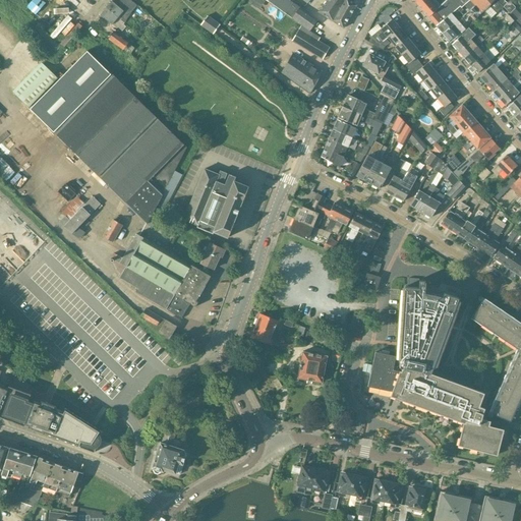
[(33,0),(29,8),(39,15),(48,1),(45,0),(33,0)]
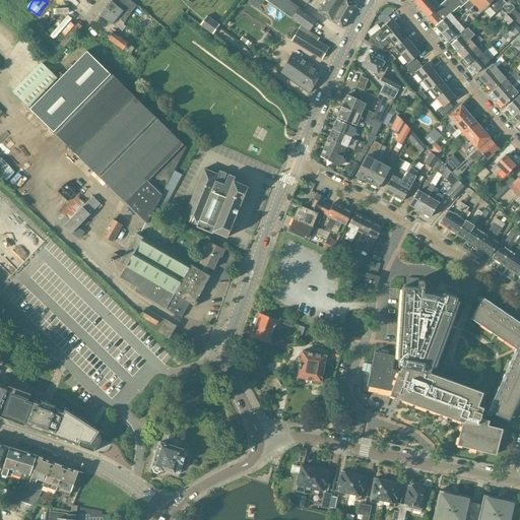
[(136,5),(129,0),(112,0),(106,8),(117,17),(114,20),(124,27),(125,26),(123,24),(124,22),(125,20),(132,11),(136,5)]
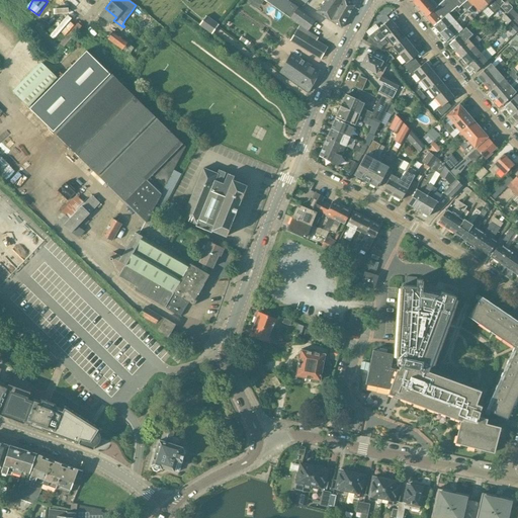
[(285,0),(268,0),(267,2),(289,18),(297,8),(285,0)]
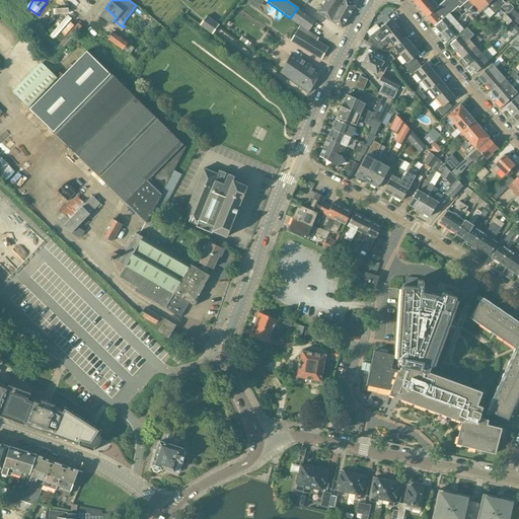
[(342,28),(355,5),(348,0),(326,0),(316,12),(342,28)]
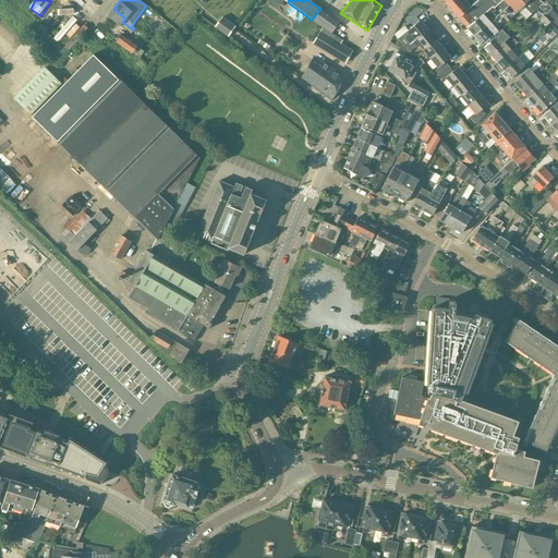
[(443,0),(466,27),(474,36),(508,5),(511,9),(516,14),(523,7),(524,7),(530,0),(476,0),(471,5),(465,0),(464,0),(463,2),(460,0),(443,0)]
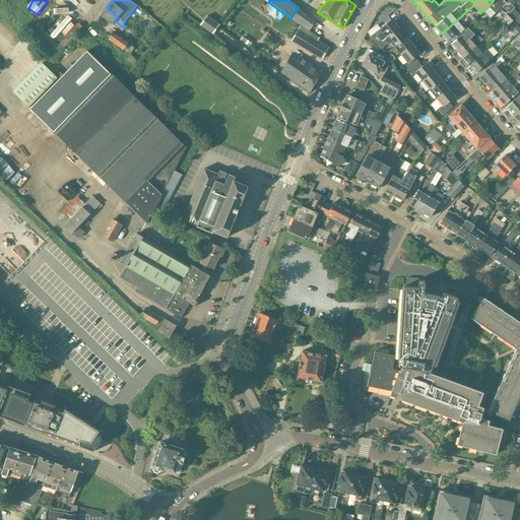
[(503,7),(502,7),(495,0),(494,0),(489,6),(496,13),(501,8),(501,9),(503,7)]
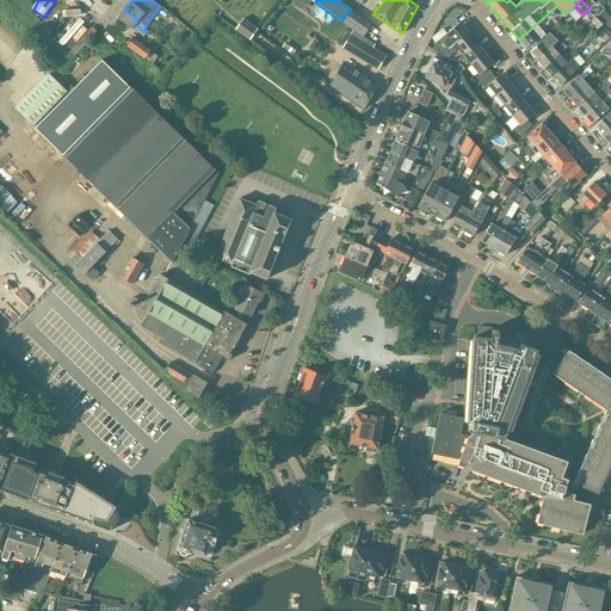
[(594,4),(590,8),(591,8),(598,16),(604,8),(597,1),(594,4)]
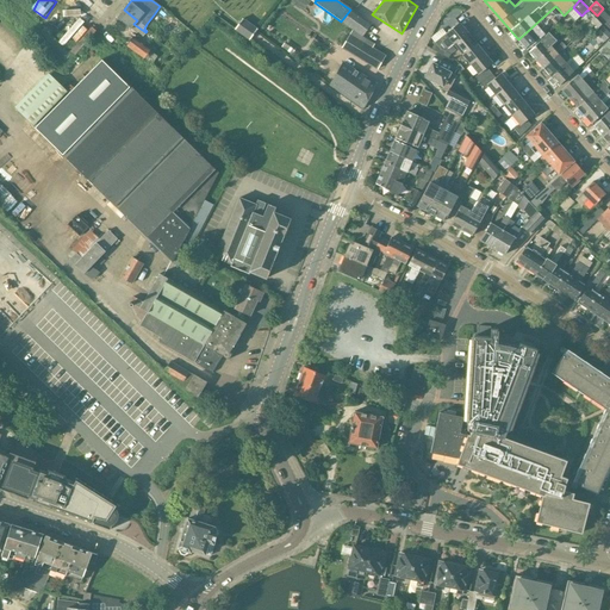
[(527,49),(543,33),(540,30),(547,24),(545,22),(551,17),(556,23),(564,16),(559,10),(555,6),(518,39),(527,49)]
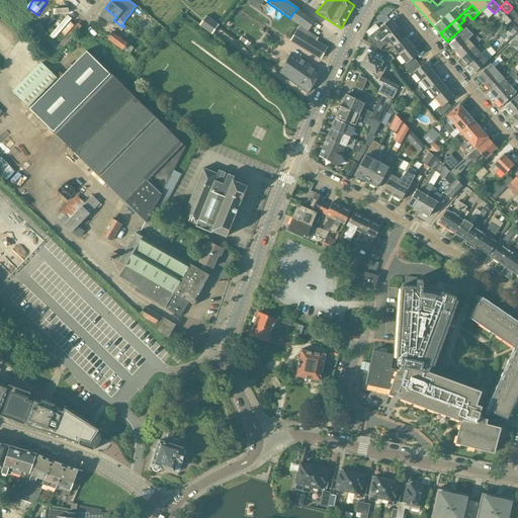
[(117,26),(121,30),(123,27),(113,20),(116,17),(105,8),(100,14),(116,27),(117,26)]
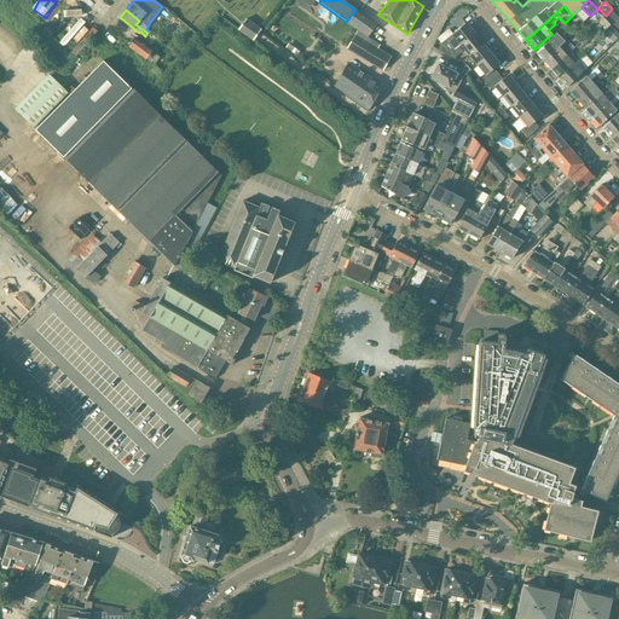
[(376,24),(356,10),(346,22),(368,36),(376,24)]
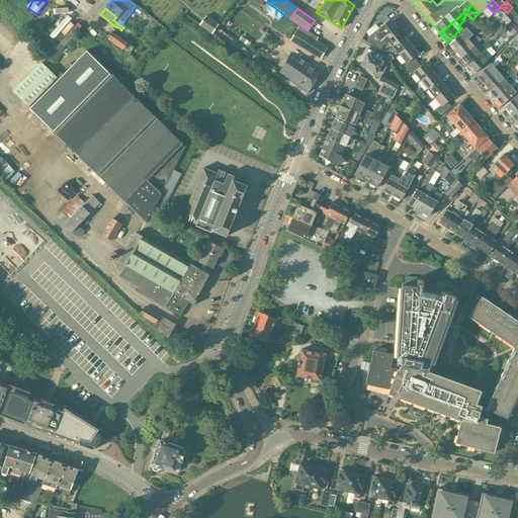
[(66,10),(48,28),(56,36),(74,19),(66,10)]
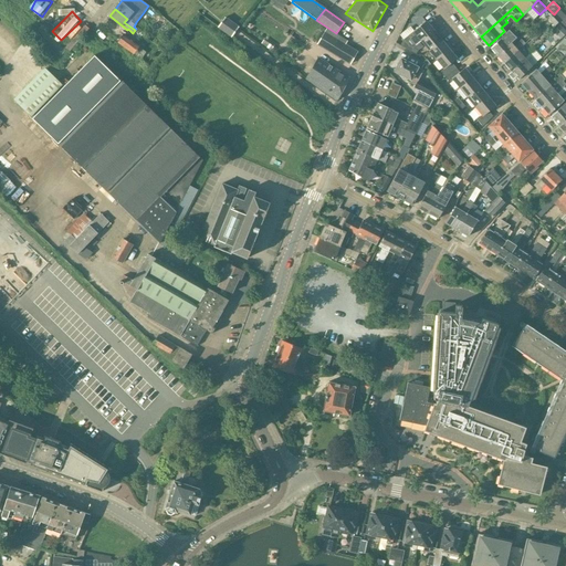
[(231,37),(239,27),(226,17),(218,27),(231,37)]
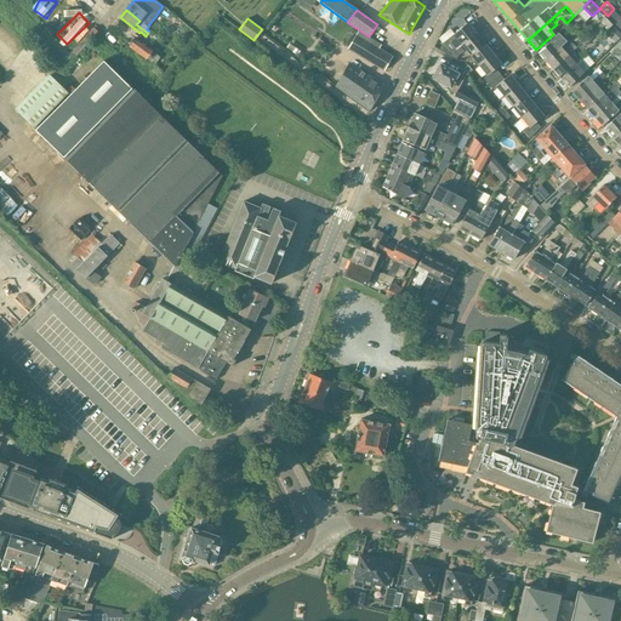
[(611,26),(610,23),(605,18),(600,24),(584,41),(587,44),(605,26),(608,29),(611,26)]
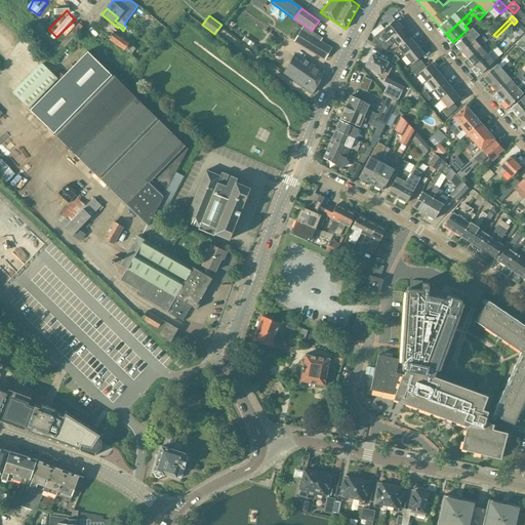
[(390,38),(404,27),(401,23),(399,24),(395,19),(374,36),(371,42),(380,48),(382,44),(390,38)]
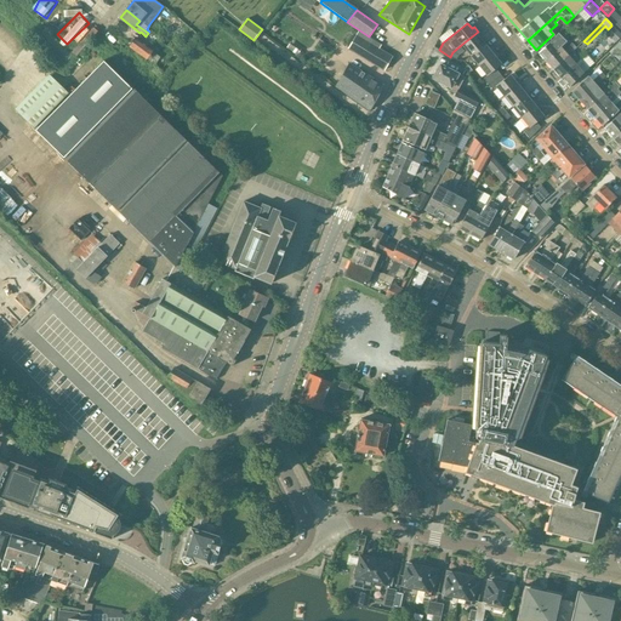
[(608,34),(616,43),(620,35),(620,34),(614,28),(608,34)]
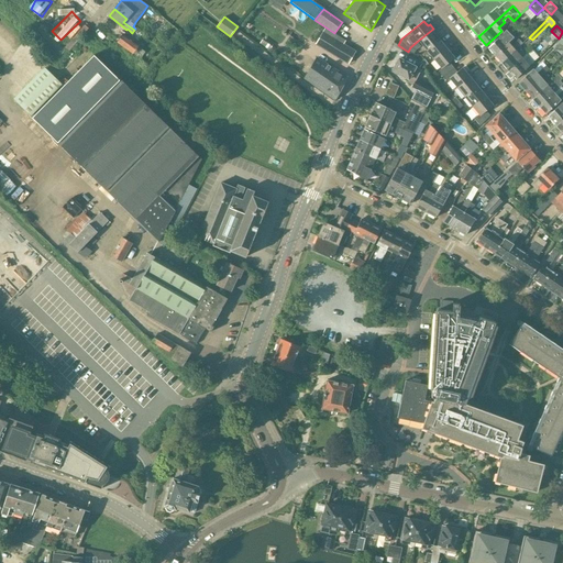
[(418,41),(420,42),(426,50),(439,40),(434,34),(437,33),(433,29),(418,41)]
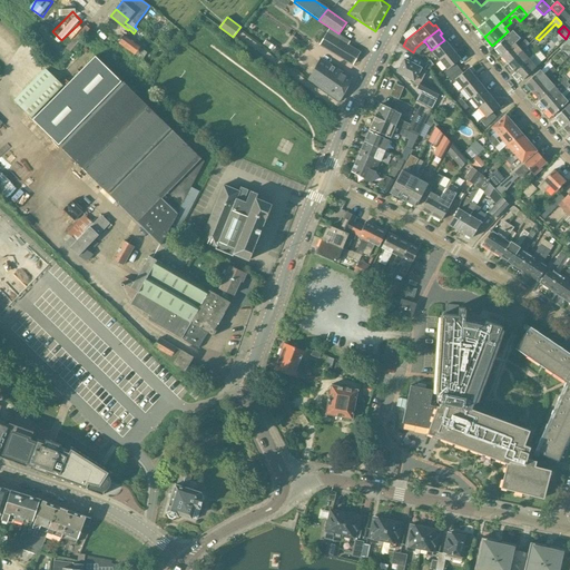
[(516,42),(520,38),(512,30),(494,48),(502,57),(516,42)]
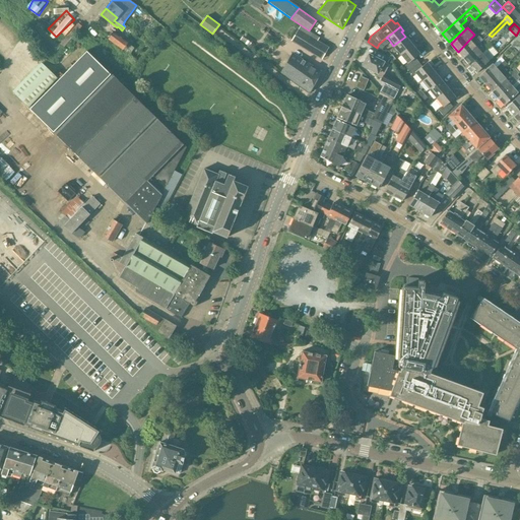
[(129,56),(130,55),(135,48),(113,33),(108,39),(127,54),(129,56)]
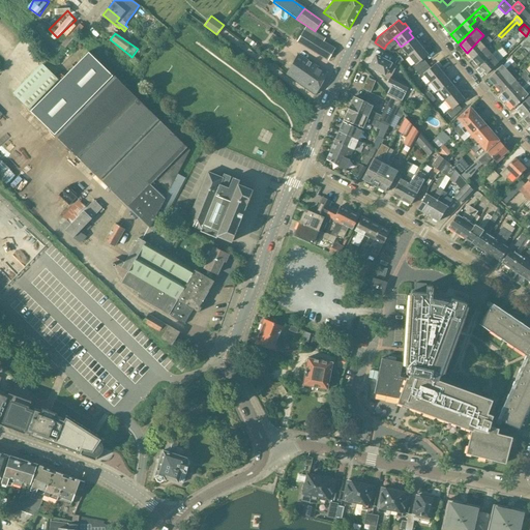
[(247,36),(244,40),(254,48),(257,42),(247,36)]
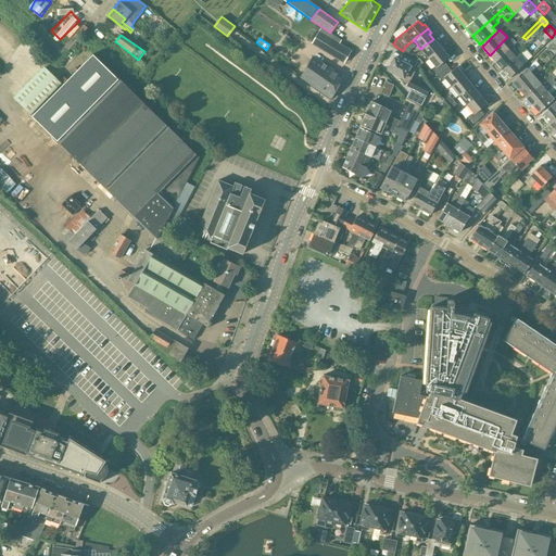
[(420,49),(428,59),(443,46),(440,41),(437,43),(433,39),(420,49)]
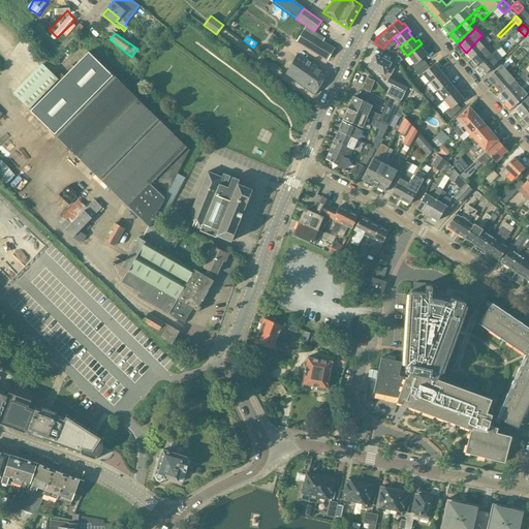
[(478,39),(466,53),(471,59),(488,43),(491,40),(488,37),(481,43),(478,39)]
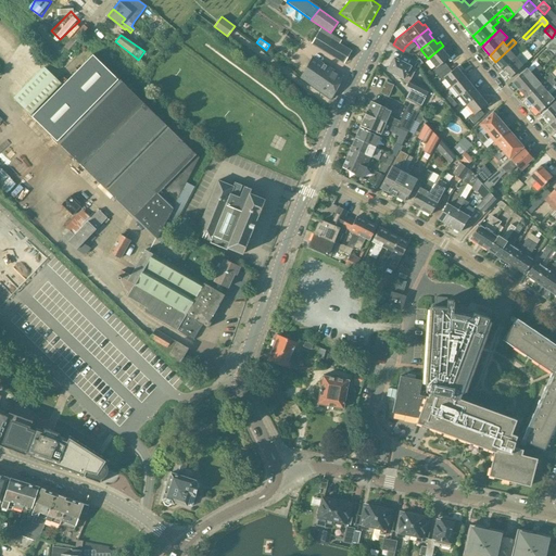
[(331,55),(343,63),(351,51),(339,43),(331,55)]
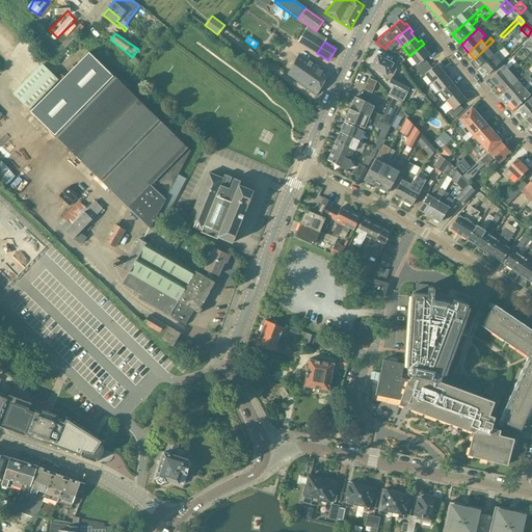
[(414,68),(418,72),(428,63),(424,59),(429,55),(425,50),(427,48),(424,44),(409,56),(417,64),(414,68)]
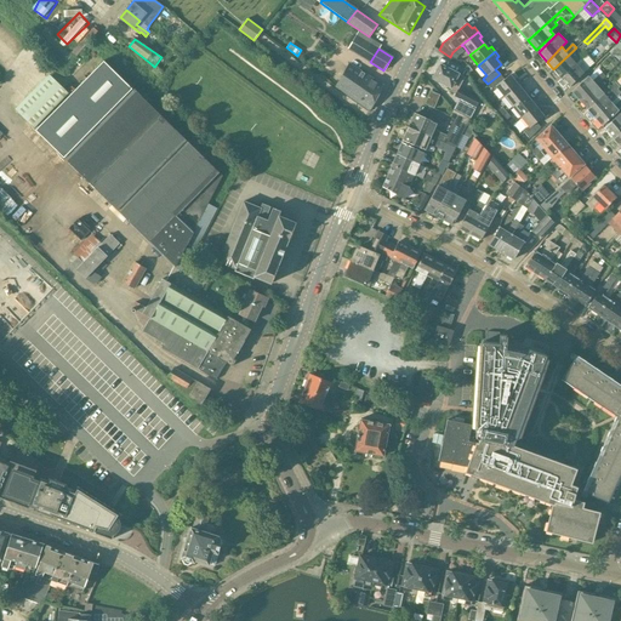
[(573,51),(553,69),(560,78),(580,58),(573,51)]
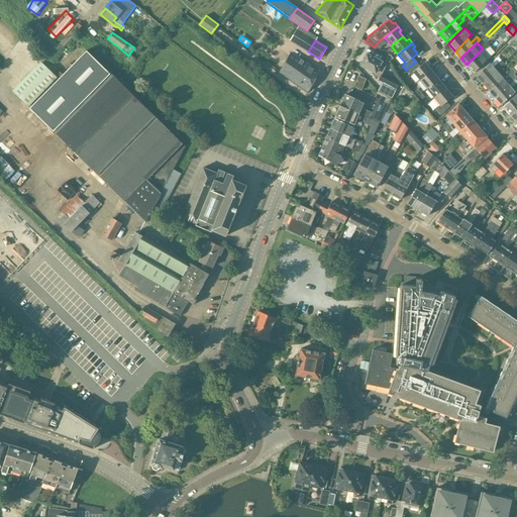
[(467,65),(474,73),(486,60),(487,61),(490,58),(483,48),(467,65)]
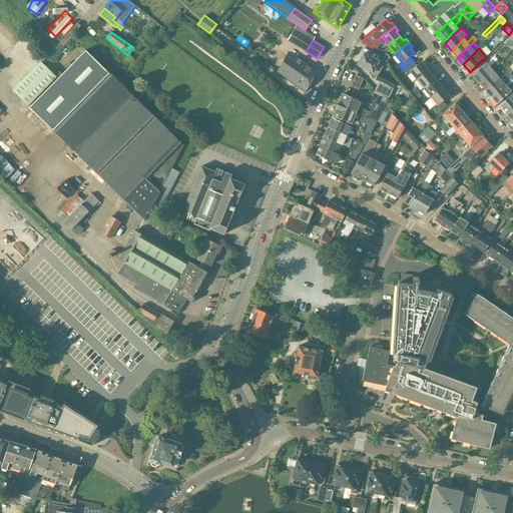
[(85,50),(29,107),(52,129),(52,130),(149,224),(155,211),(149,208),(183,144),(109,72),(108,72),(85,50)]
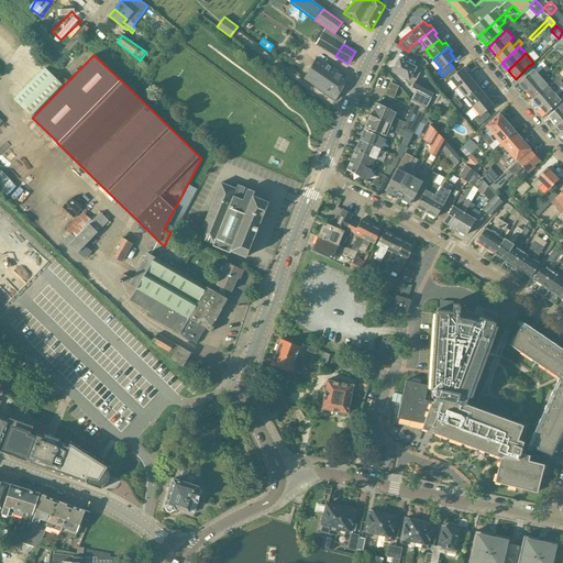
[(304,79),(334,100),(348,77),(316,57),(304,79)]
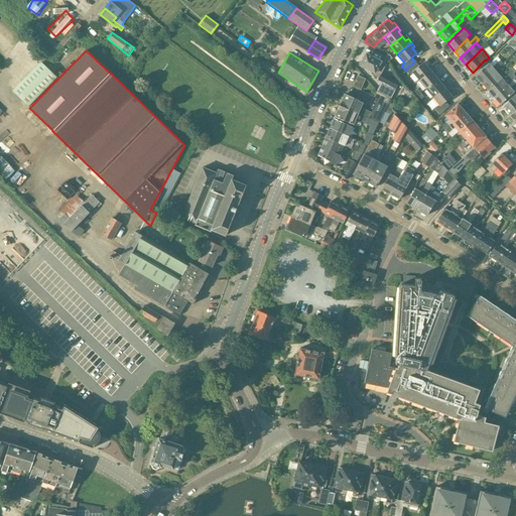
[(381,73),(382,71),(385,65),(380,61),(366,53),(365,54),(364,55),(362,59),(362,60),(360,66),(371,72),(370,74),(378,78),(377,80),(382,83),(386,76),(381,73)]
